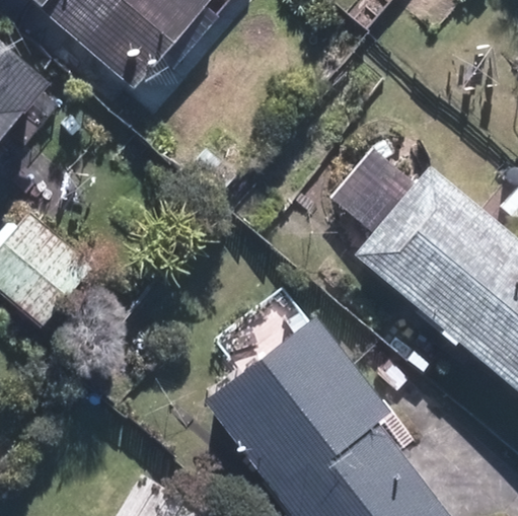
[(48,0),(44,5),(137,85),(209,0),(48,0)]
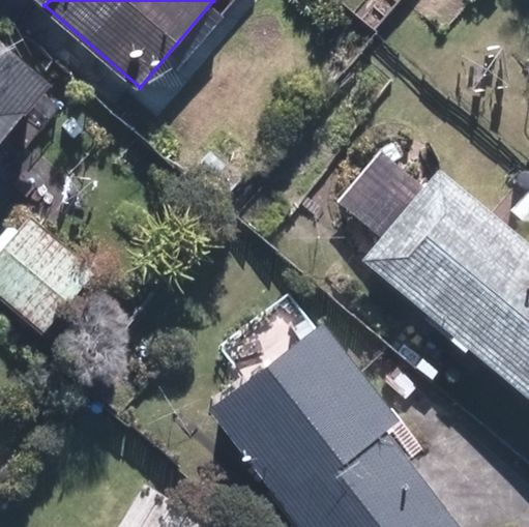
[(0,145),(23,118),(38,132),(58,109),(41,94),(51,84),(0,40),(0,145)]
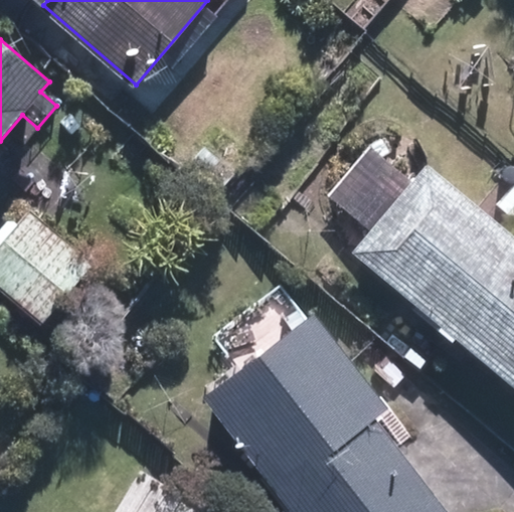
[(184,172),(212,199),(233,175),(205,148),(191,163),(176,148),(166,160),(181,175),(184,172)]
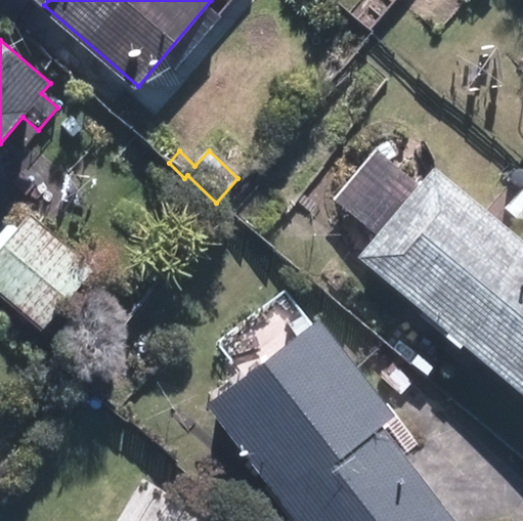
[(357,258),(522,394),(522,244),(432,168),(357,258)]
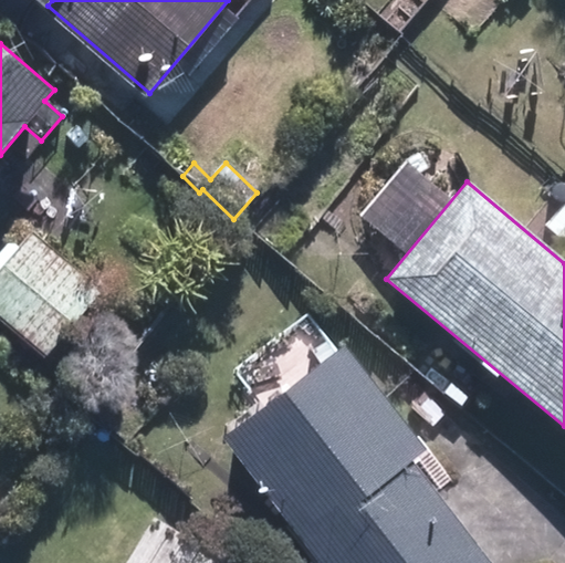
[(564,204),(543,228),(564,248),(564,246),(564,204)]
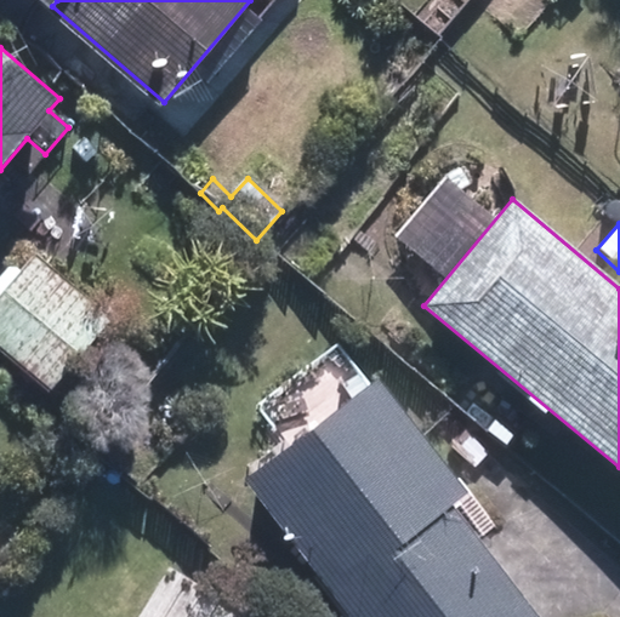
[(0,359),(50,398),(112,318),(32,257),(18,273),(9,266),(0,276),(0,293),(1,295),(0,296),(0,359)]
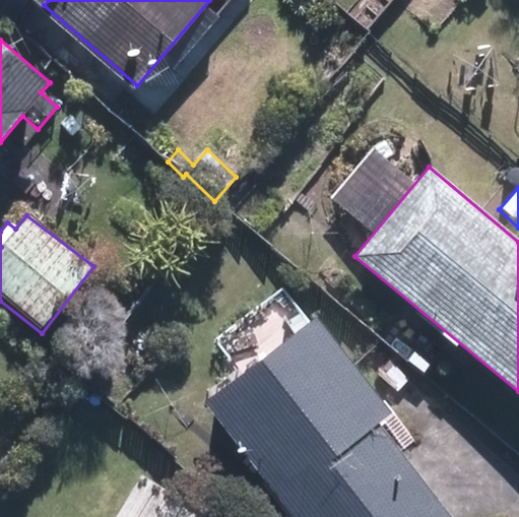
[(204,403),(293,516),(454,516),(378,421),(390,409),(317,316),(204,403)]
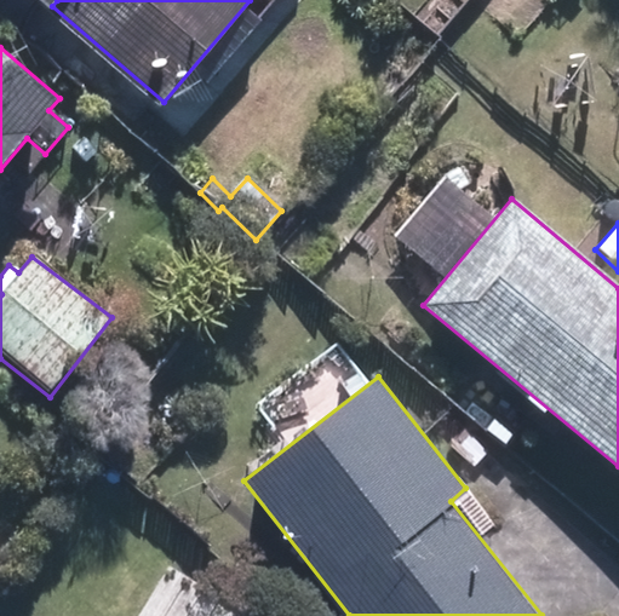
All buildings are outlined.
